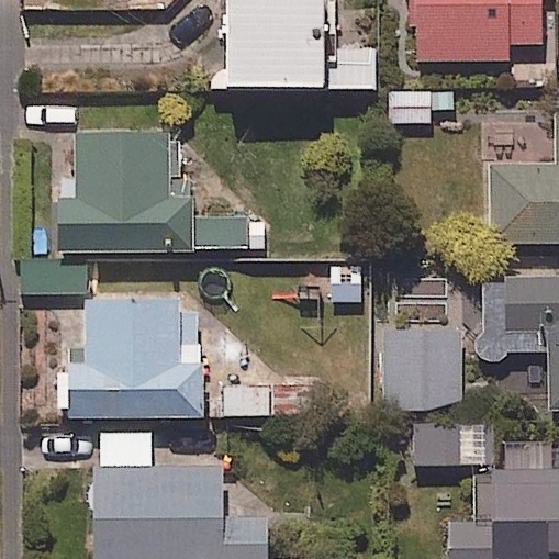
[(317,0),(220,0),(222,81),(334,80),(334,88),(373,87),(372,48),(319,49),(317,0)]
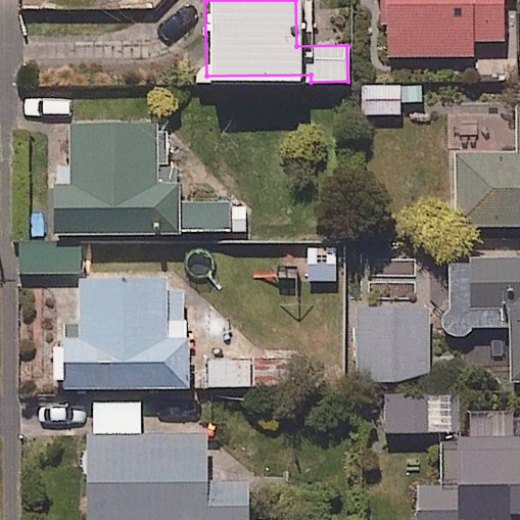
[(380,0),(380,55),(473,55),(473,41),(505,41),(505,0),(380,0)]
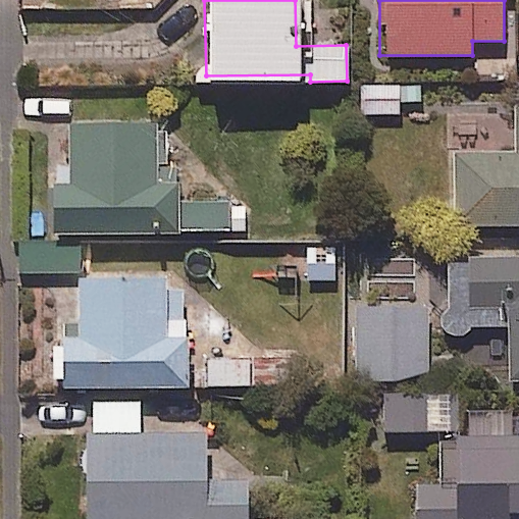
[(401,87),(362,87),(362,114),(401,114),(401,87)]
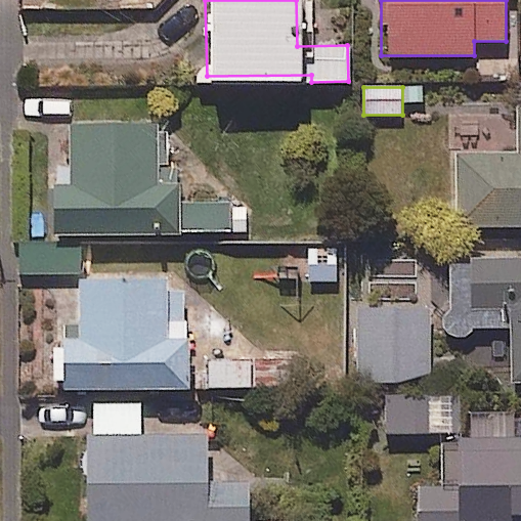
[(520,105),(520,155),(456,155),(457,224),(520,224),(520,105)]
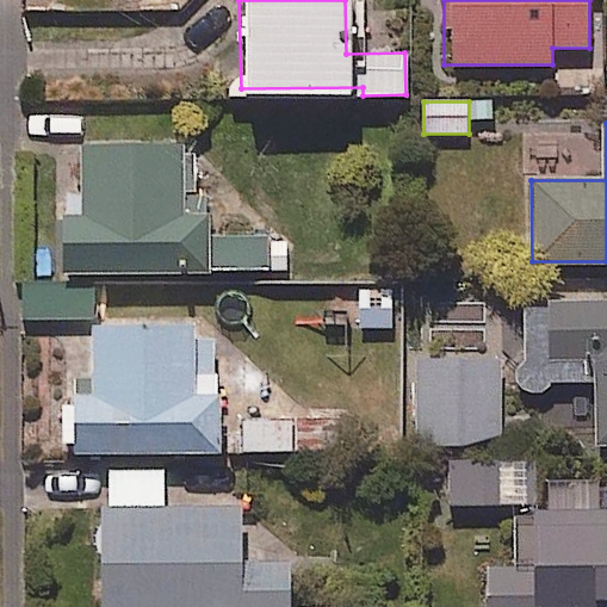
[(271,241),(271,235),(208,236),(206,193),(178,193),(177,134),(79,137),(81,214),(54,214),(55,279),(287,272),(287,240),(271,241)]
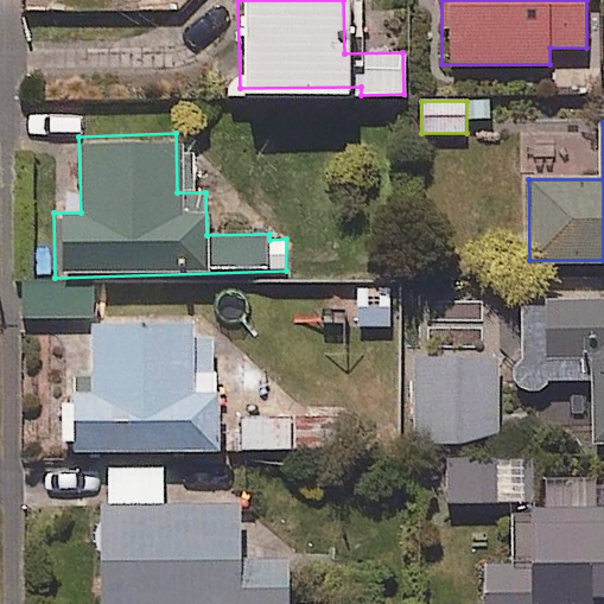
[(96,281),(23,283),(23,318),(96,317),(96,281)]
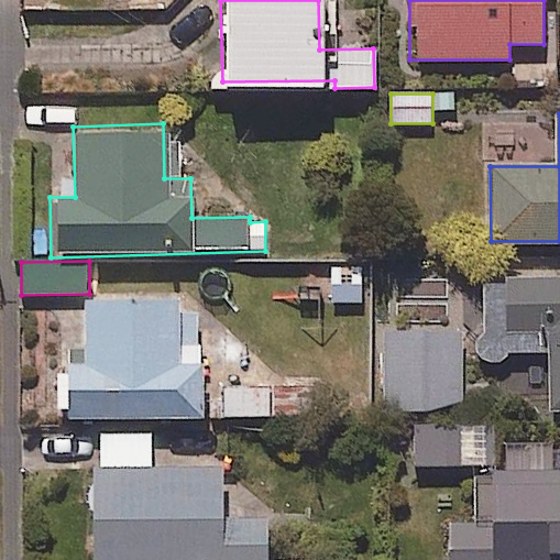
[(559,274),(482,276),(484,354),(549,352),(550,409),(559,408),(559,274)]
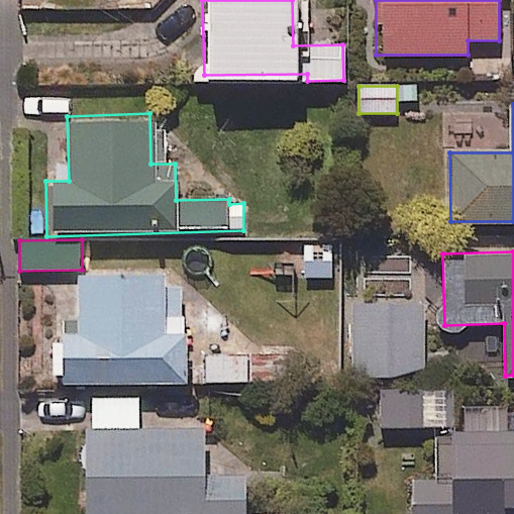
[(161,272),(76,274),(78,335),(59,336),(61,385),(186,381),(184,317),(163,317),(161,272)]
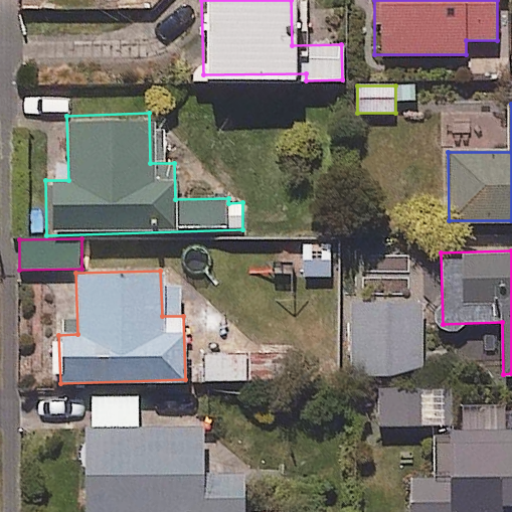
[(421,301),(352,303),(354,374),(423,372),(421,301)]
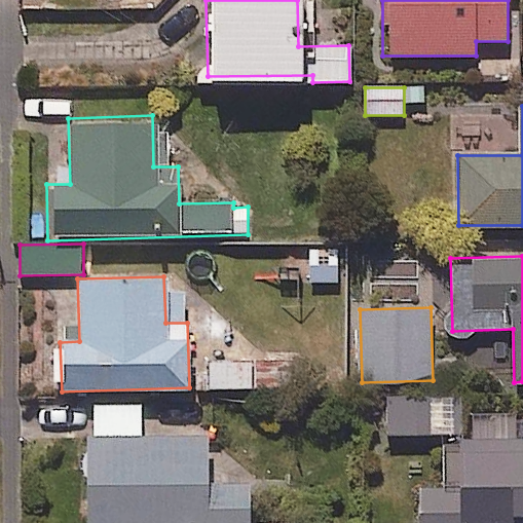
[(461,396),(386,398),(387,436),(462,435),(461,396)]
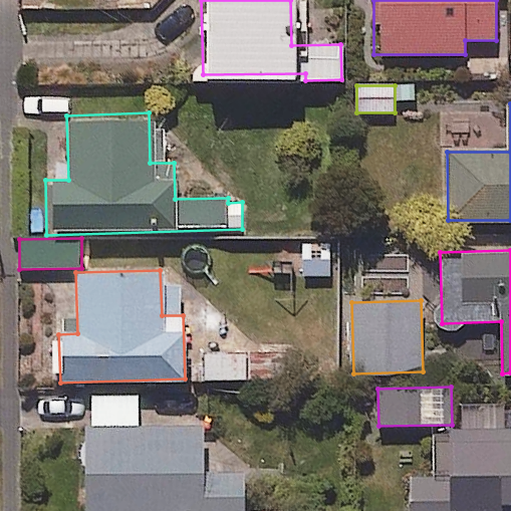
[(138,397),(93,398),(93,429),(82,429),(83,510),(242,510),(242,472),(201,473),(200,427),(138,428),(138,397)]
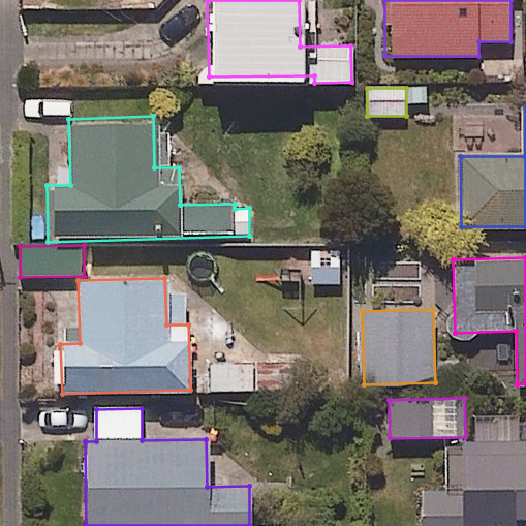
[(525,415),(478,416),(478,443),(450,444),(451,492),(421,492),(421,525),(525,525),(525,415)]
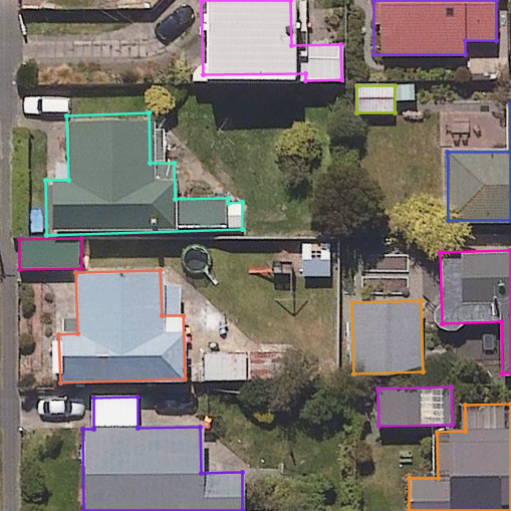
All buildings are outlined.
